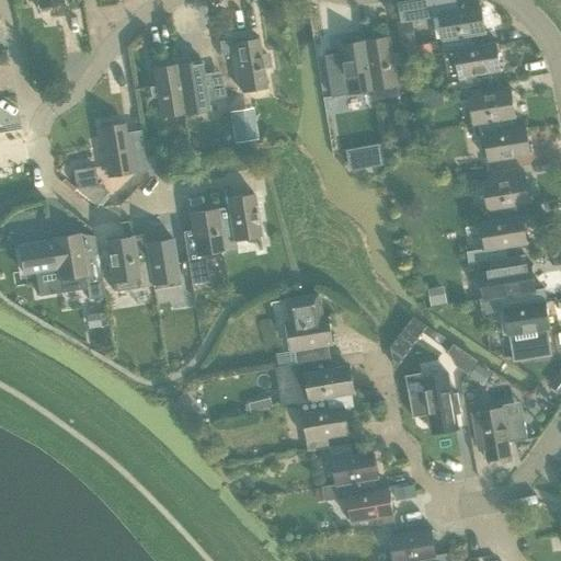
[(37,0),(39,11),(50,10),(49,4),(64,2),(63,0),(37,0)]
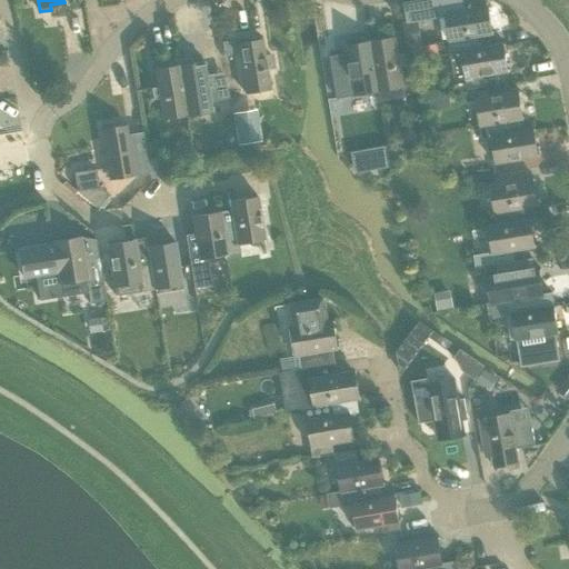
[(445,15),(449,39),(477,35),(479,49),(491,47),(490,46),(489,33),(495,32),(490,6),(465,10),(462,0),(419,0),(405,2),(408,21),(445,15)]
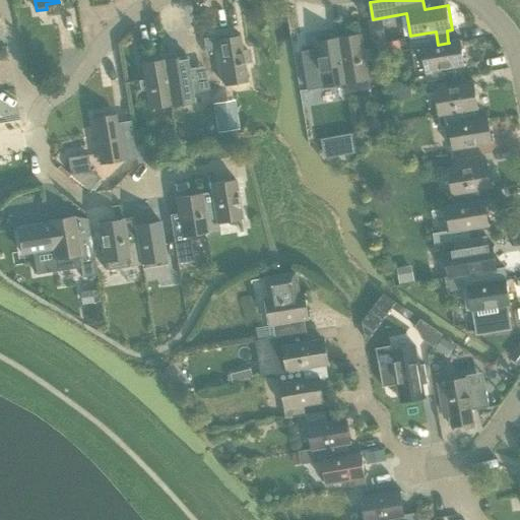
[(386,40),(383,18),(370,20),(373,41),(386,40)]
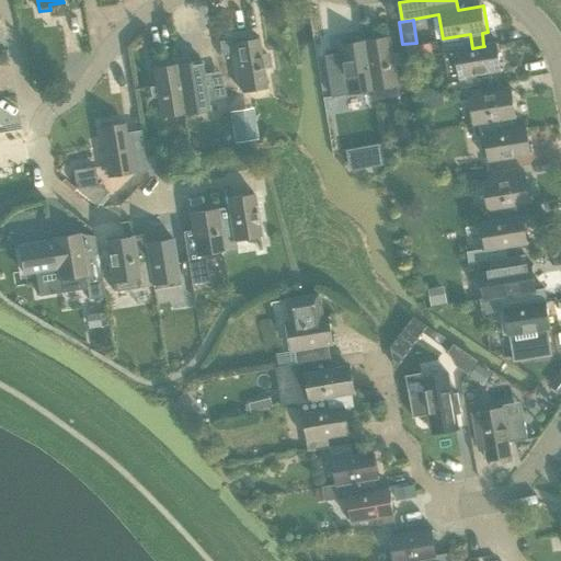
[(376,34),(365,35),(374,90),(376,100),(400,95),(399,86),(396,65),(401,64),(399,53),(393,54),(390,36),(377,38),(376,34)]
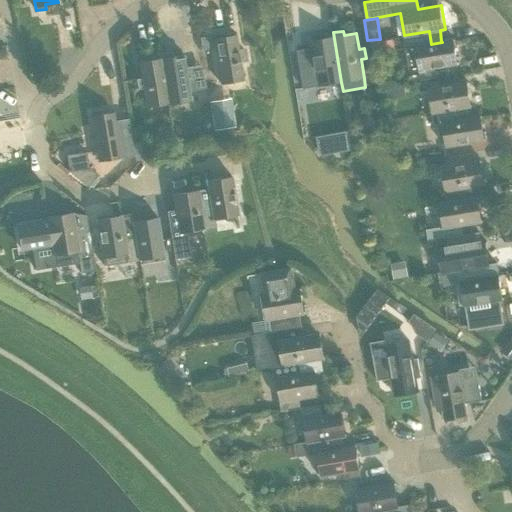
[(429,31),(404,35),(404,36),(405,36),(410,71),(419,69),(421,79),(436,76),(434,67),(459,63),(455,39),(441,41),(442,42),(431,44),(429,31)]
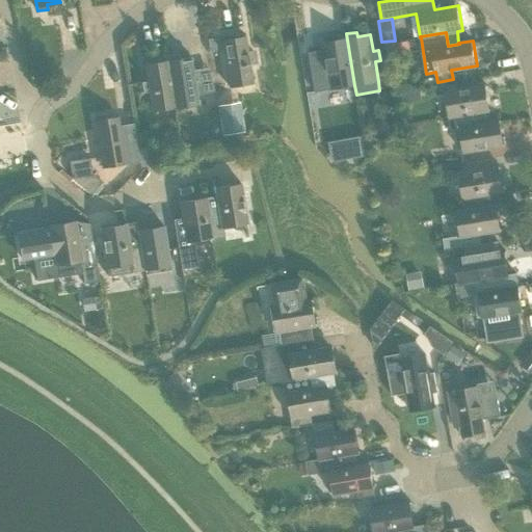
[(232,33),(221,35),(230,87),(254,83),(249,63),(256,62),(254,52),(248,52),(245,36),(232,38),(232,33)]
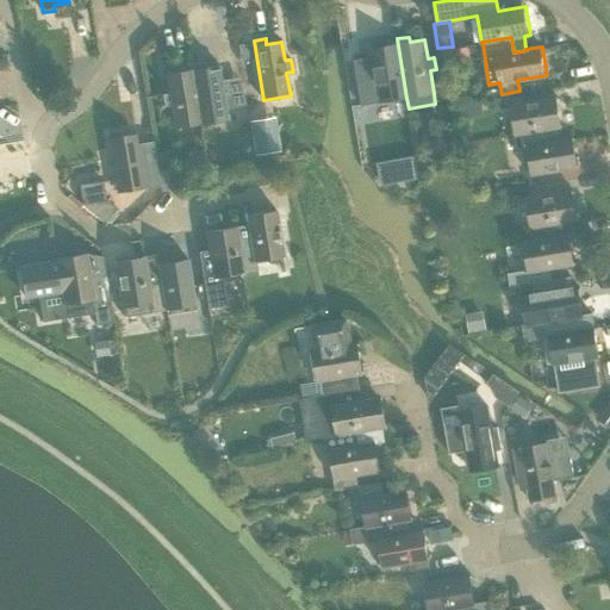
[(373,56),(354,60),(361,105),(406,98),(397,38),(386,41),(386,45),(372,49),(373,56)]
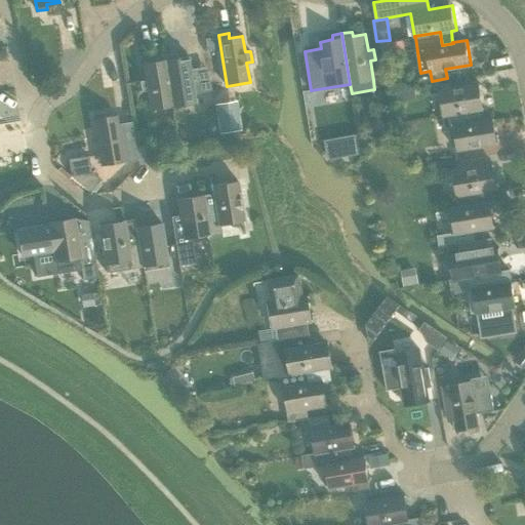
[(165,55),(173,106),(196,103),(193,83),(198,82),(197,71),(191,72),(189,56),(175,58),(174,53),(165,55)]
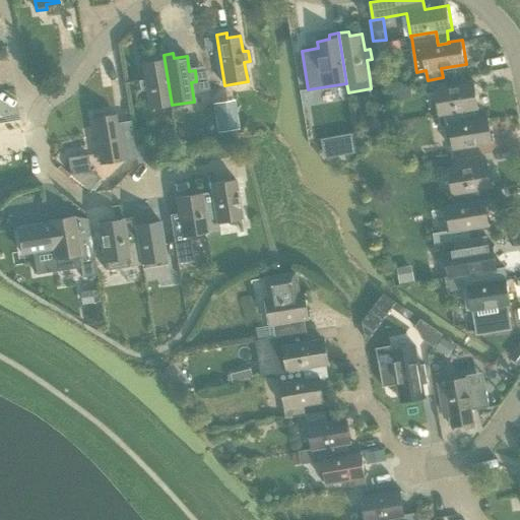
[(148,109),(172,105),(164,55),(153,57),(154,61),(141,63),(144,79),(138,80),(140,90),(145,89),(148,109)]
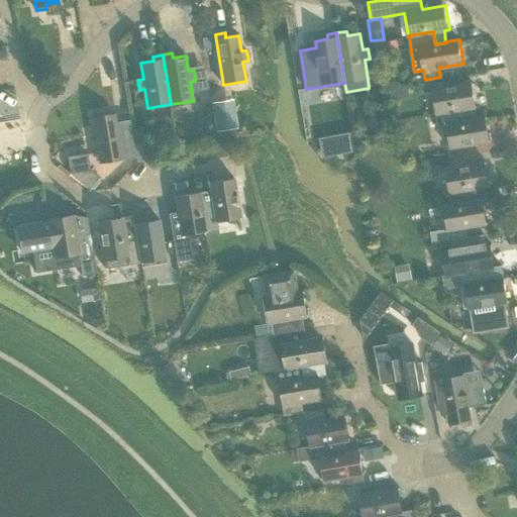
[(431,90),(435,113),(460,109),(462,121),(474,119),(472,107),(477,106),(473,83),(431,90)]
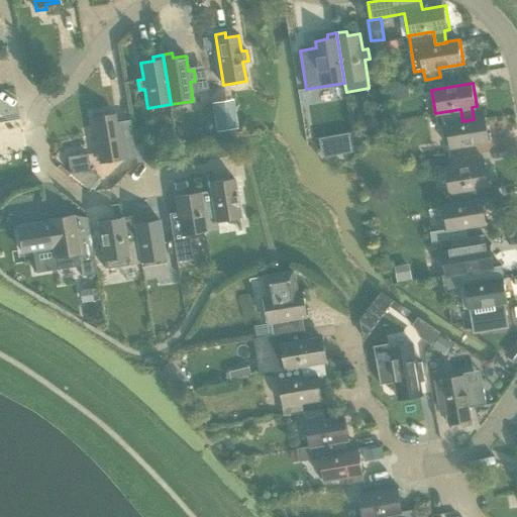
[(410,98),(408,85),(390,88),(392,101),(410,98)]
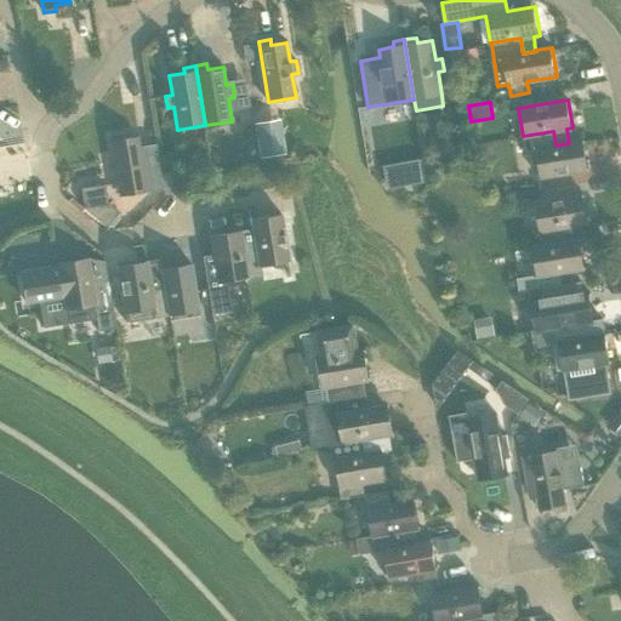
[(553,131),(523,136),(524,136),(527,153),(535,151),(540,177),(590,169),(585,141),(569,143),(556,146),(553,131)]
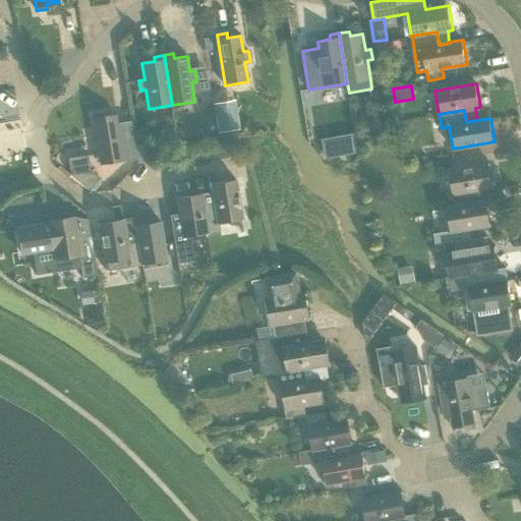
[(103,112),(92,114),(101,164),(136,158),(131,128),(119,130),(116,114),(103,116),(103,112)]
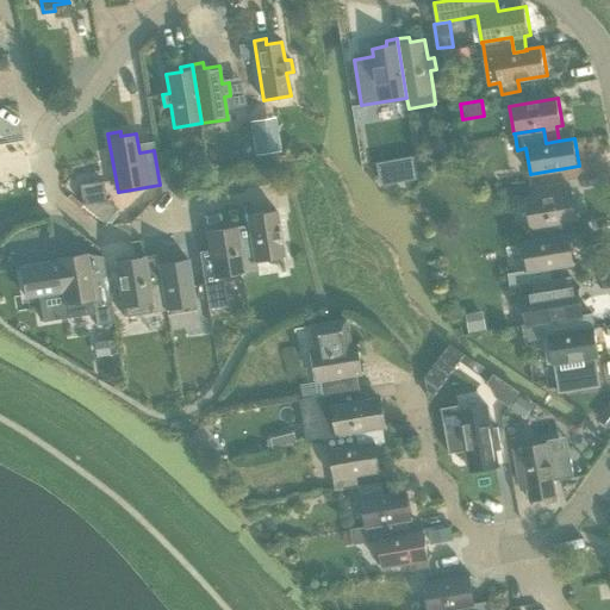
[(412,159),(396,162),(399,180),(416,178),(412,159)]
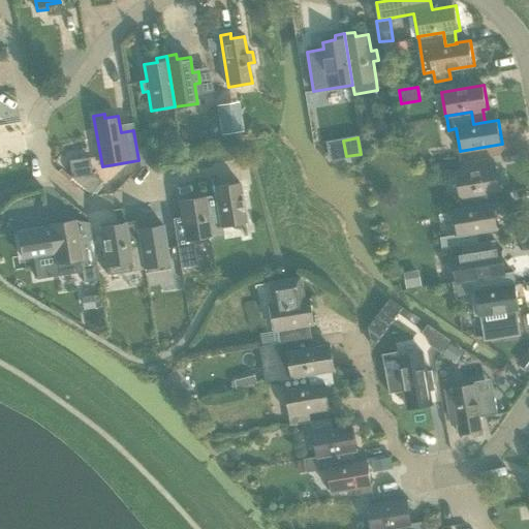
[(151,146),(136,148),(139,166),(154,164),(151,146)]
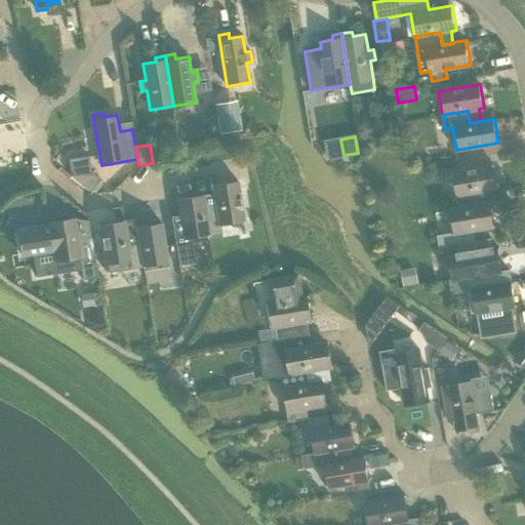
[(91,172),(87,153),(70,157),(73,175),(91,172)]
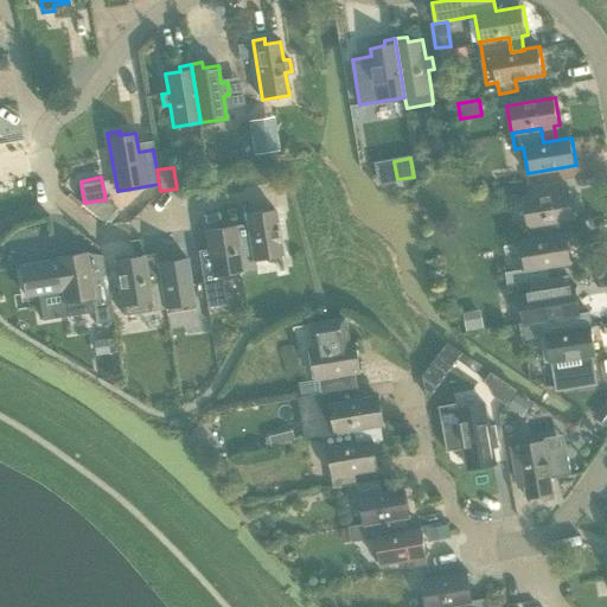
[(547,223),(560,221),(575,218),(570,191),(522,198),(526,227),(535,225),(537,238),(549,237),(547,223)]
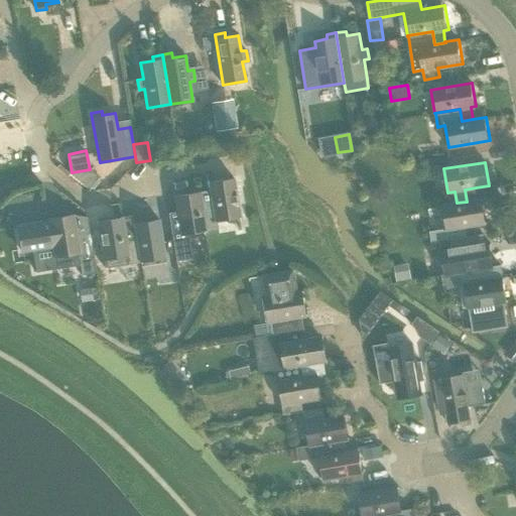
[(214,205),(201,207),(205,231),(206,231),(218,229),(217,222),(240,218),(233,176),(210,180),(209,180),(211,194),(212,194),(214,205)]
